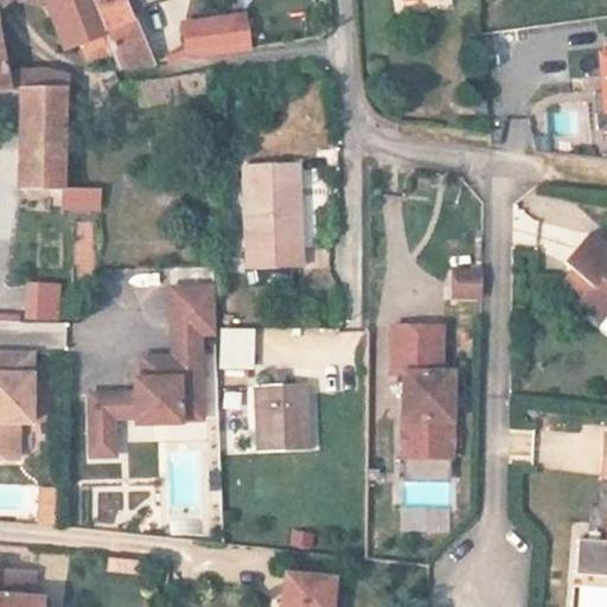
[(117,57),(103,0),(70,0),(87,59),(117,57)]
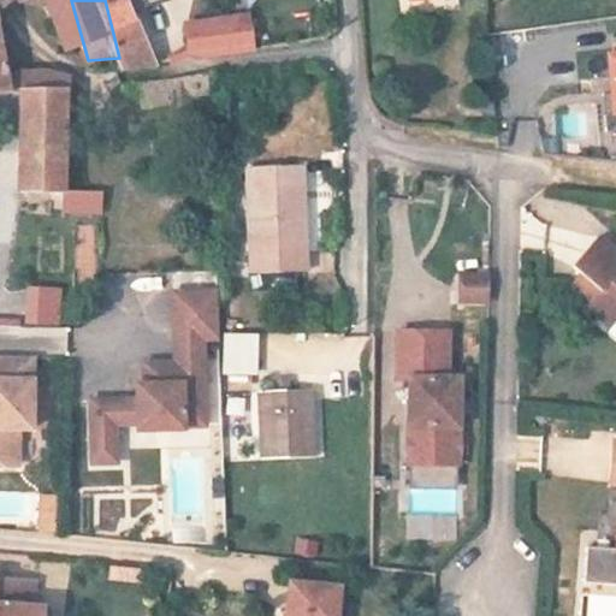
[(105,0),(119,58),(148,54),(134,5),(150,0),(105,0)]
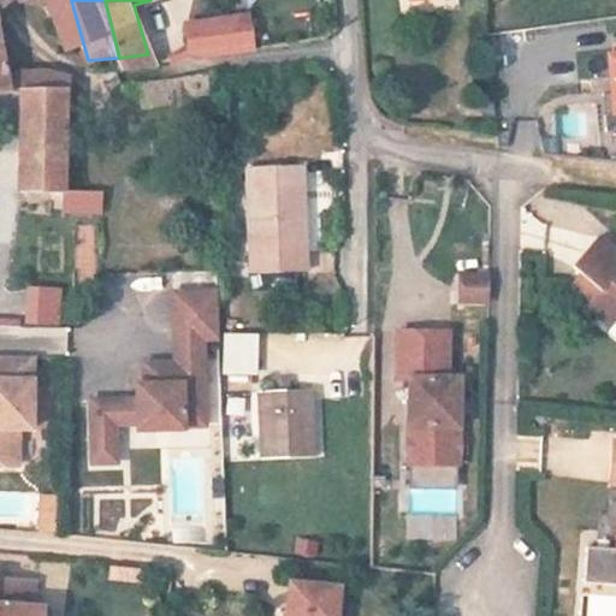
[(191,57),(247,49),(240,16),(189,24),(191,57)]
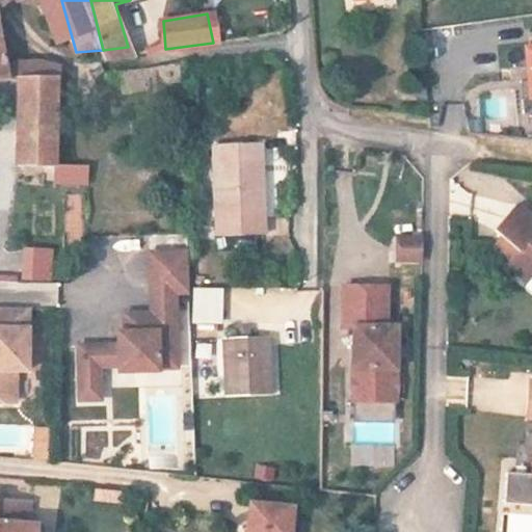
[(531,48),(522,50),(528,99),(531,98),(531,48)]
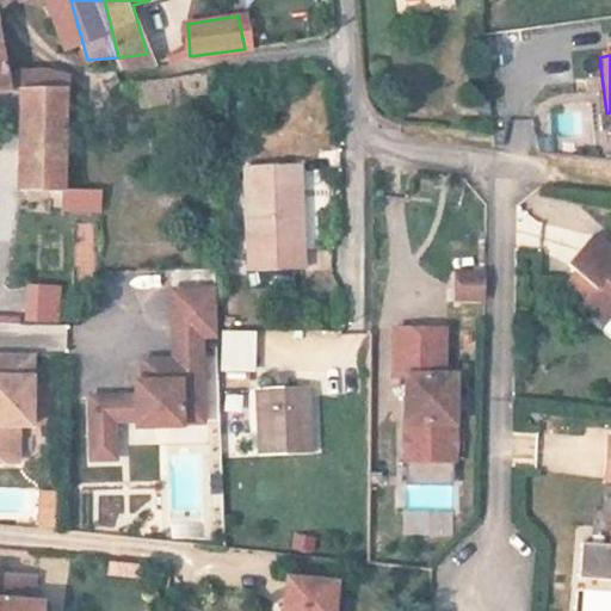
[(213,102),(211,76),(172,82),(177,104),(213,102)]
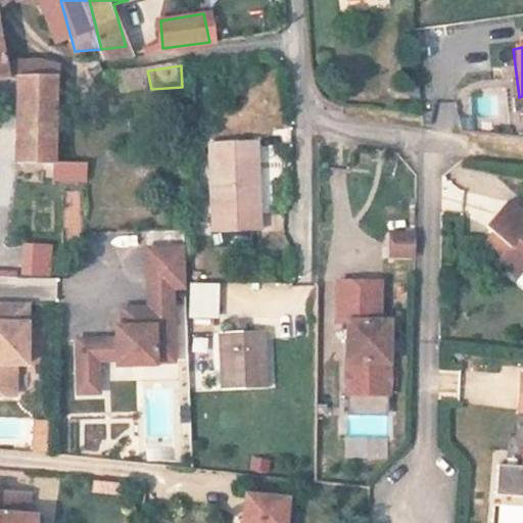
[(74,86),(27,93),(24,179),(69,177),(69,175),(74,86)]
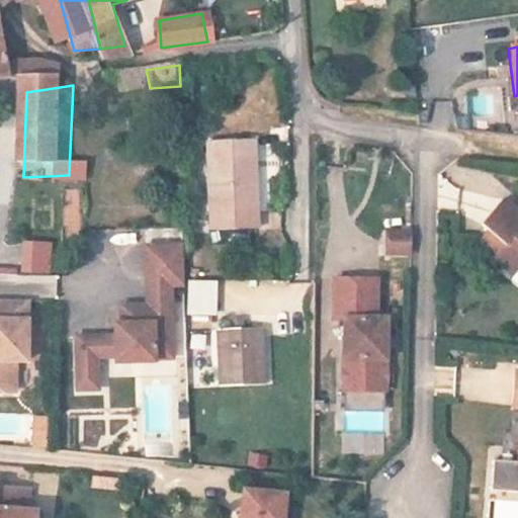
[(260,229),(257,141),(207,142),(209,230),(260,229)]
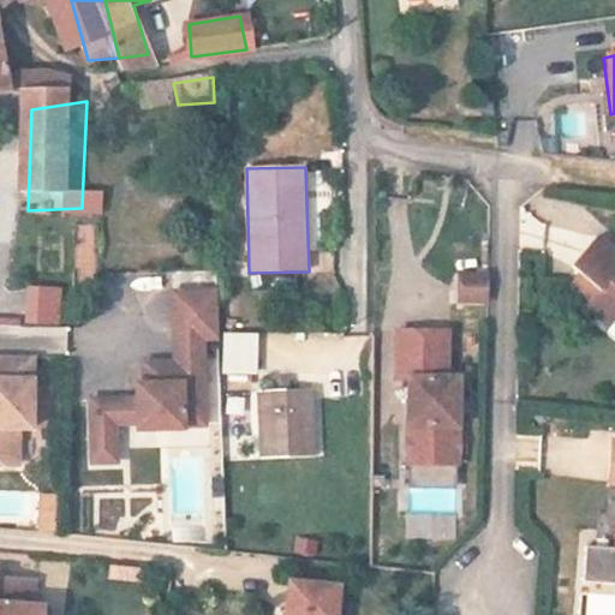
[(77,269),(95,269),(95,226),(78,225),(77,269)]
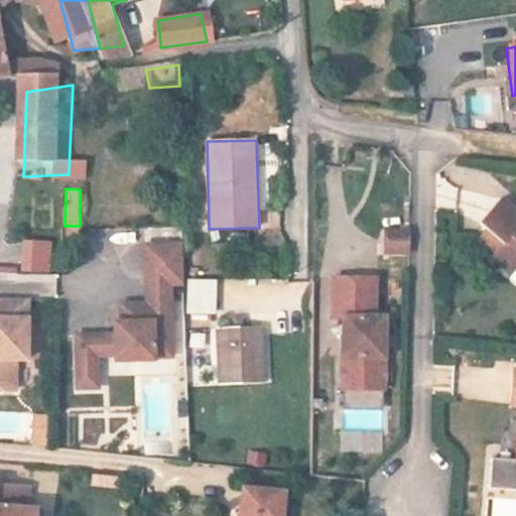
[(488,229),(481,237),(499,254),(494,258),(512,275),(515,271),(515,210),(504,200),(482,223),(488,229)]
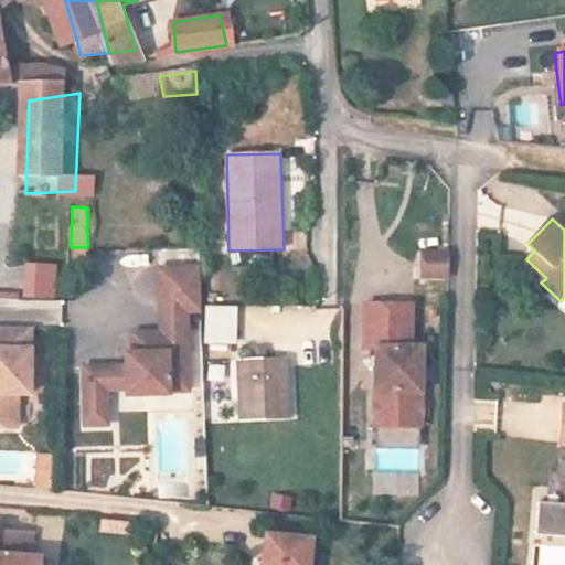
[(447,253),(426,252),(425,274),(447,275),(447,253)]
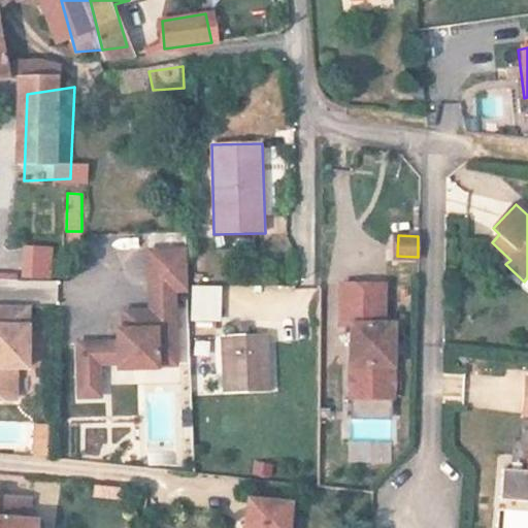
[(150,293),(175,293),(188,292),(188,288),(188,252),(150,252),(150,293)]
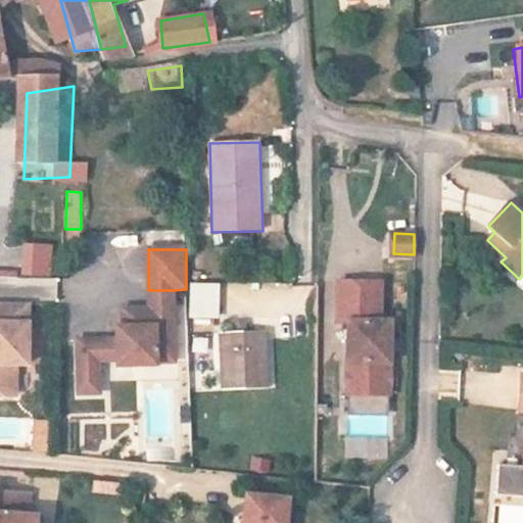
[(390,322),(382,322),(381,281),(339,282),(339,323),(348,323),(349,396),(392,395),(390,322)]
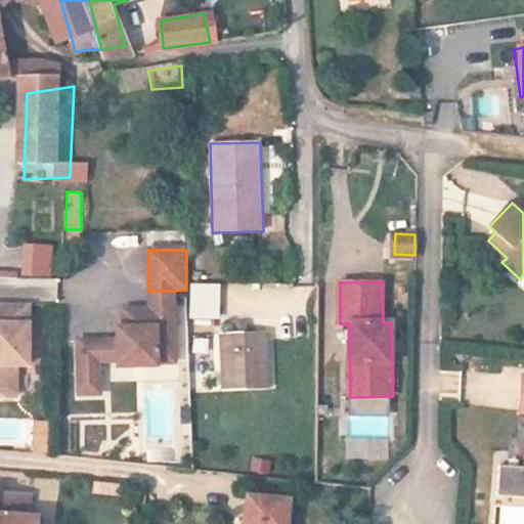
[(186,290),(187,313),(220,312),(220,285),(186,286),(186,290)]
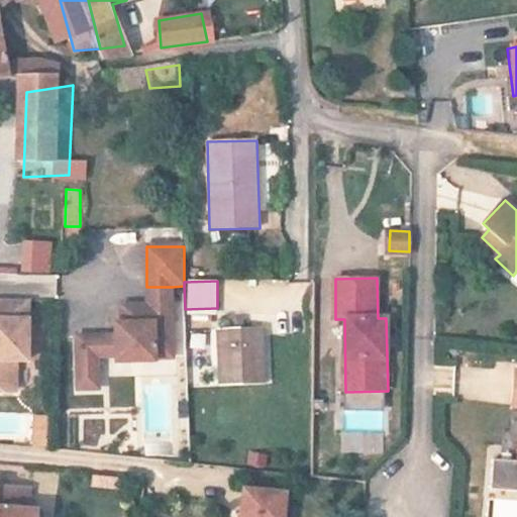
[(146,287),(147,305),(172,305),(172,287),(146,287)]
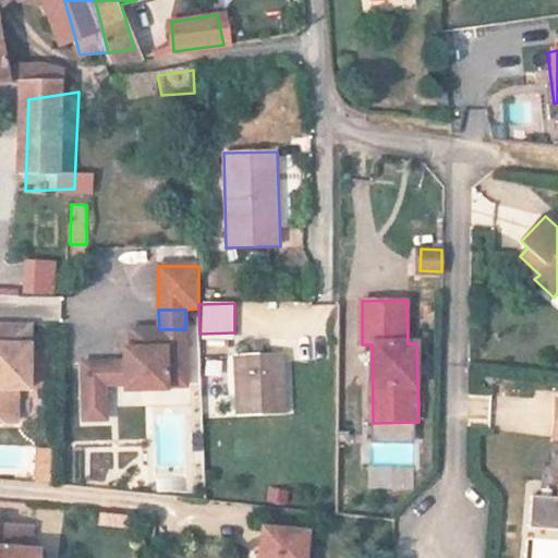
[(32,392),(31,325),(0,325),(0,425),(20,425),(20,392),(32,392)]
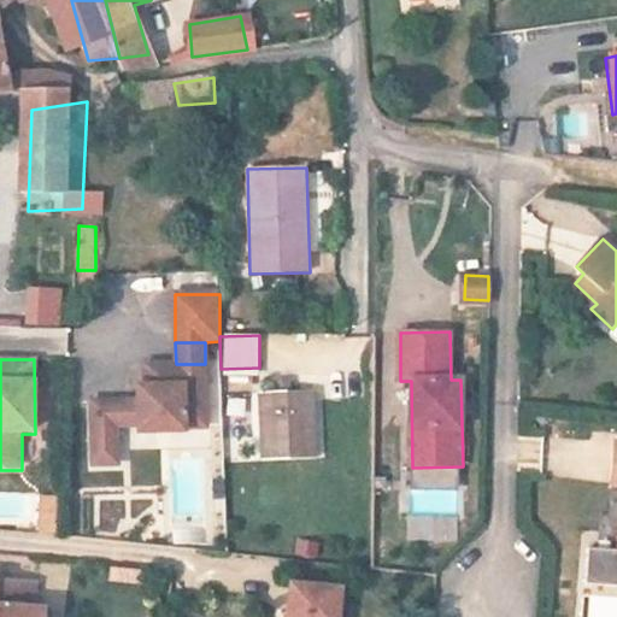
[(116,425),(139,425),(154,425),(154,432),(184,432),(184,428),(206,428),(205,364),(176,364),(145,364),(145,400),(92,401),(92,447),(117,446),(116,425)]
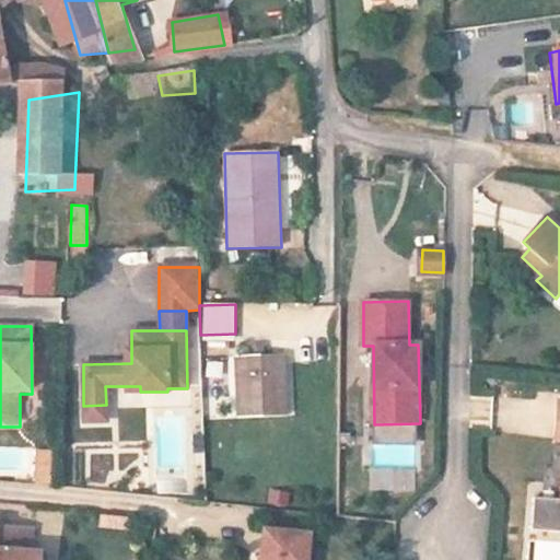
[(281,417),(281,354),(235,356),(236,417),(281,417)]
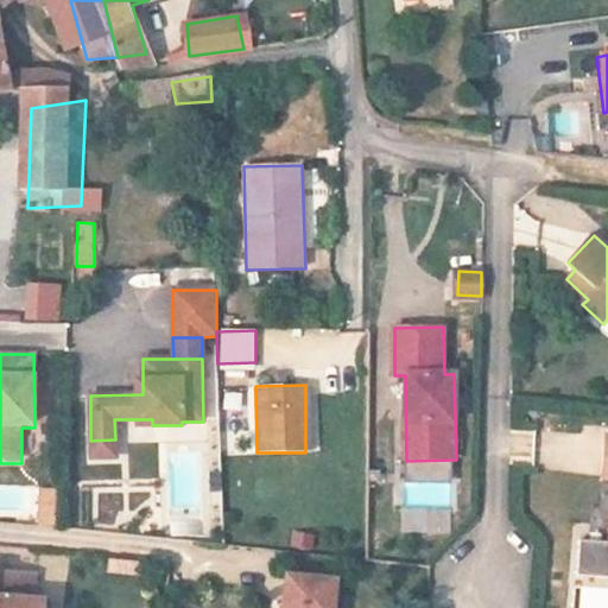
[(90,441),(90,458),(115,457),(115,439),(90,441)]
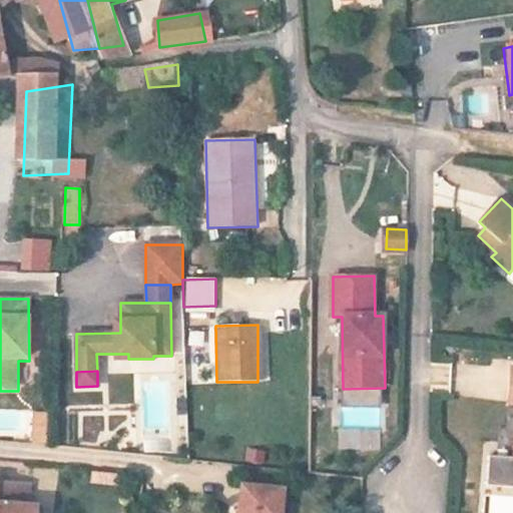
[(343,429),(380,426),(378,405),(342,408),(343,429)]
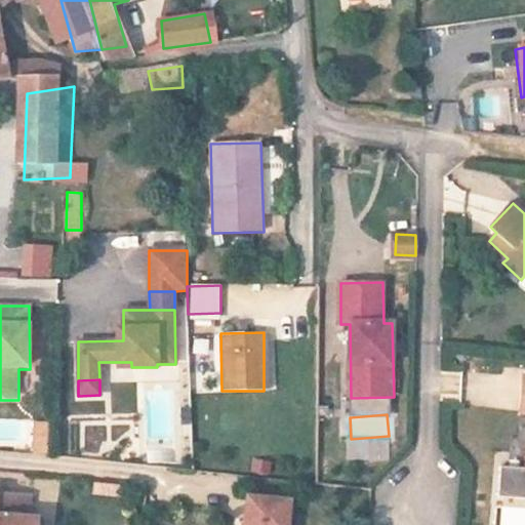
[(524,469),(500,467),(497,497),(524,499),(524,469)]
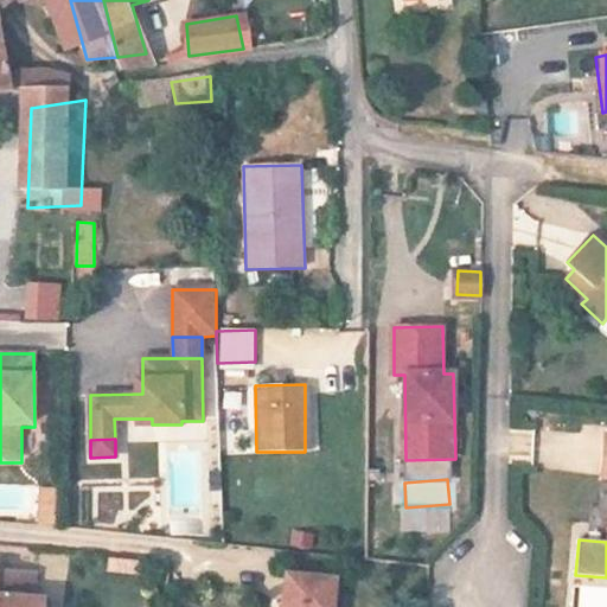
[(107,556),(106,572),(138,574),(139,560),(107,556)]
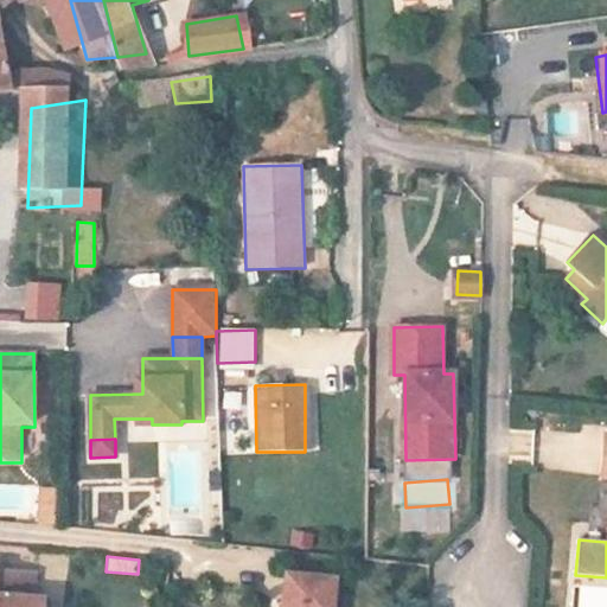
[(288,576),(285,606),(333,606),(336,581),(288,576)]
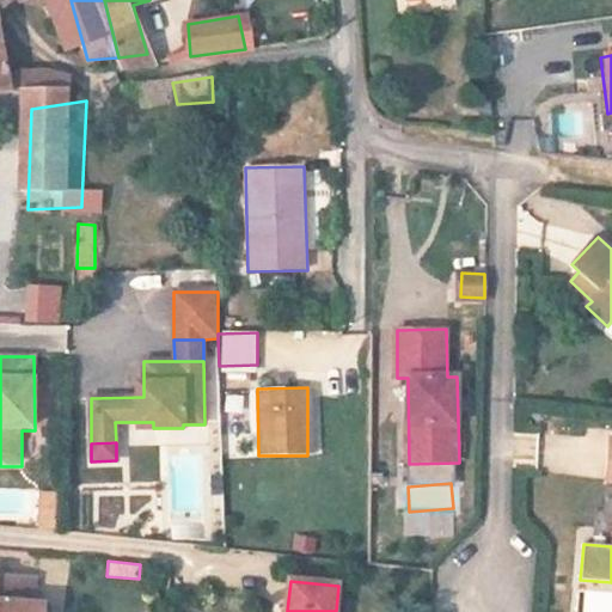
[(36,609),(37,593),(0,589),(0,611),(44,611),(44,610),(36,609)]
